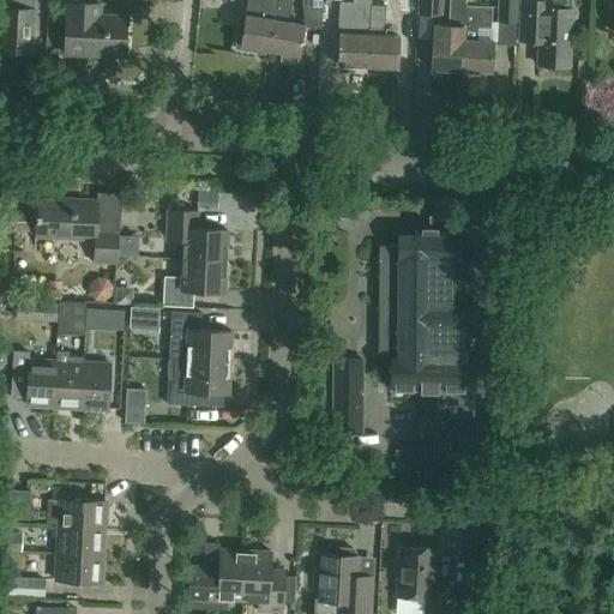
[(30,52),(34,7),(32,7),(32,0),(0,0),(0,6),(0,49),(4,54),(13,54),(17,50),(30,52)]
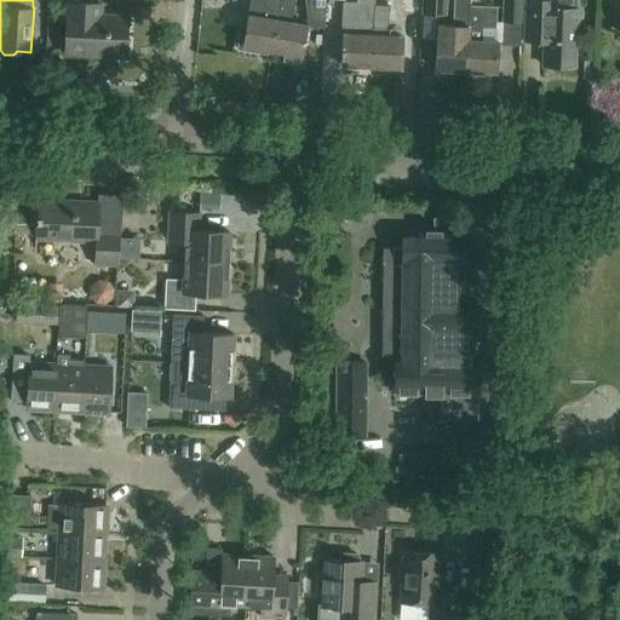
[(250,0),(248,15),(247,15),(246,24),(242,24),(237,49),(257,51),(257,49),(273,51),(281,0),(250,0)]
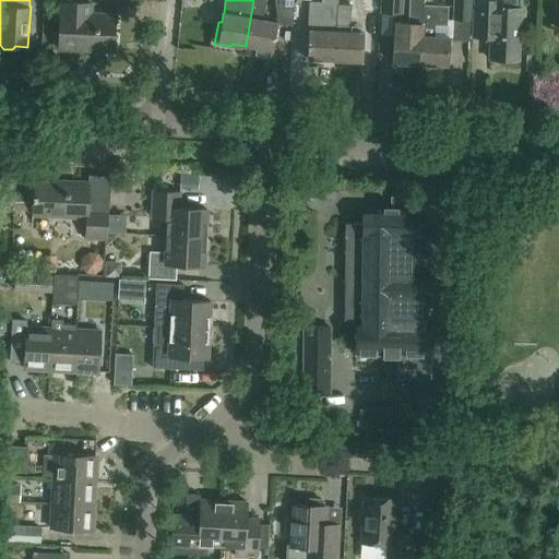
[(265,0),(253,0),(246,46),(257,47),(256,55),(270,57),(271,50),(273,50),(277,22),(263,20),(265,0)]
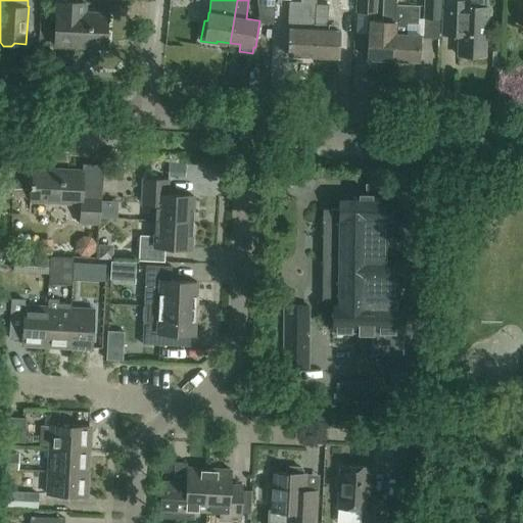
[(354,10),(354,0),(339,0),(338,9),(354,10)]
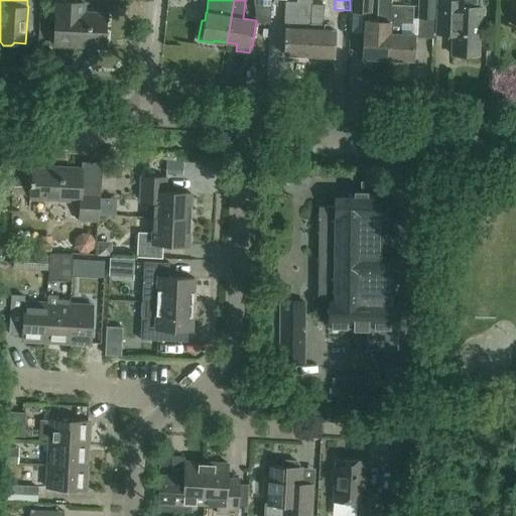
[(351,0),(351,13),(371,13),(372,13),(372,0),(351,0)]
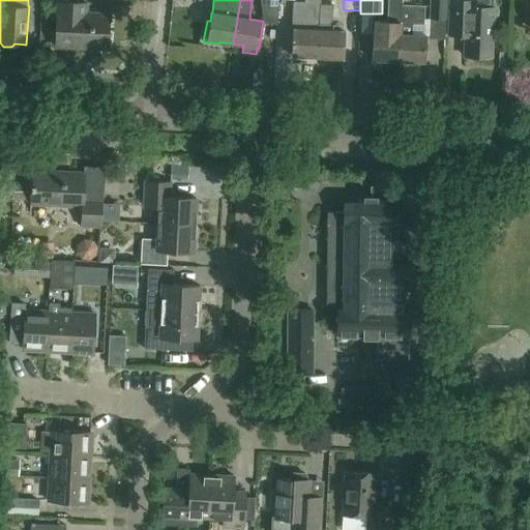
[(402,0),(387,0),(387,21),(374,21),(373,32),(372,59),(399,61),(402,0)]
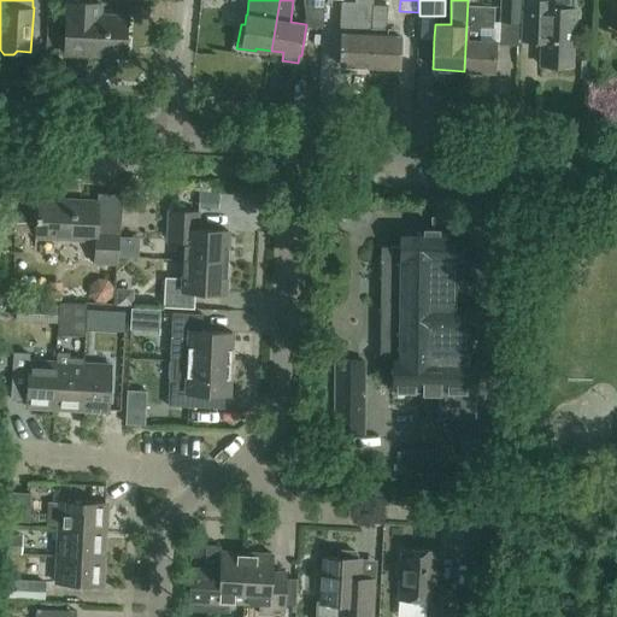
[(482,10),(480,10),(480,0),(468,0),(464,71),(495,72),(497,41),(481,40),(482,10)]
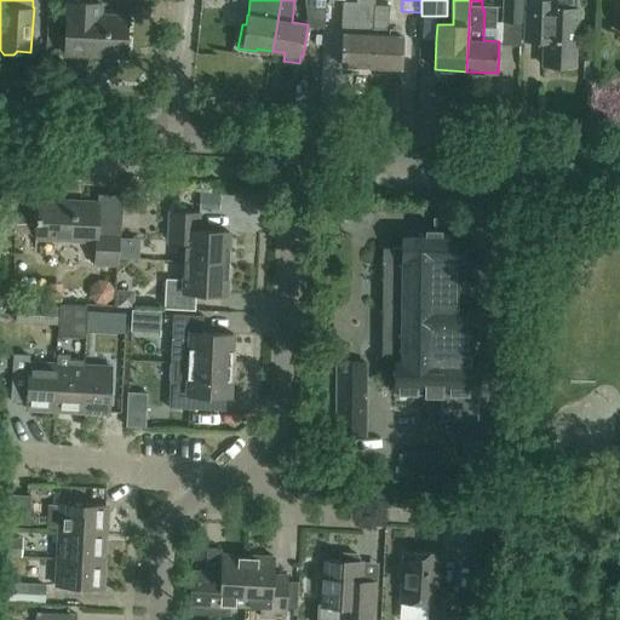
[(500,0),(500,11),(499,22),(521,23),(521,0),(500,0)]
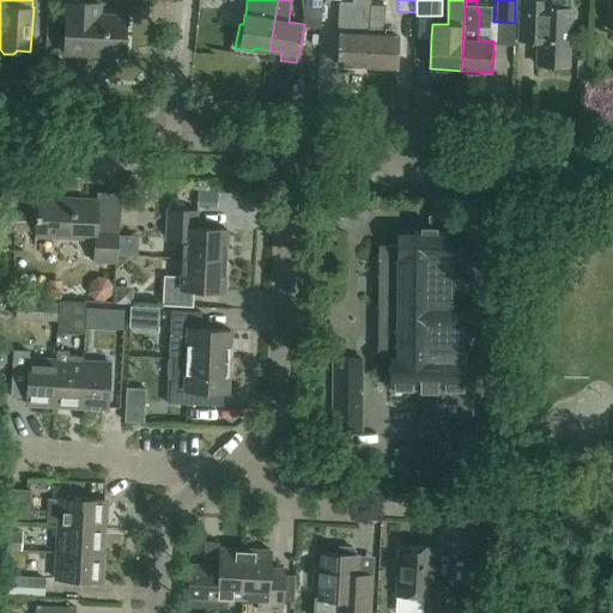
[(520,0),(519,40),(539,41),(538,64),(569,65),(571,7),(569,7),(569,1),(569,0),(520,0)]
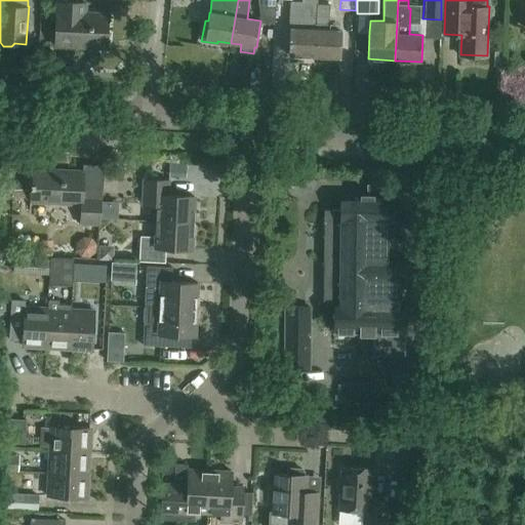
[(56,11),(54,45),(107,47),(108,13),(85,12),(86,2),(57,1),(56,11)]
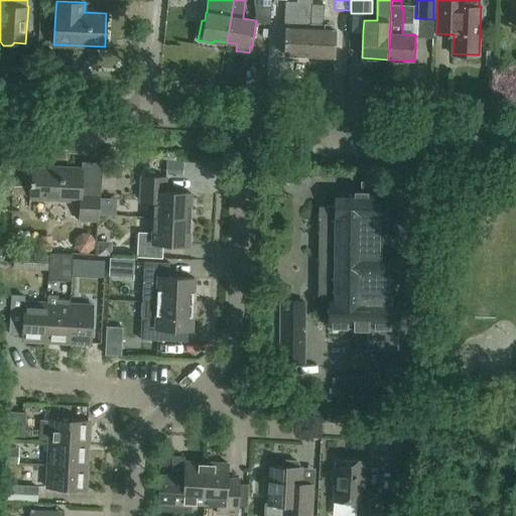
[(308,55),(311,3),(300,2),(299,17),(285,16),(283,54),(308,55)]
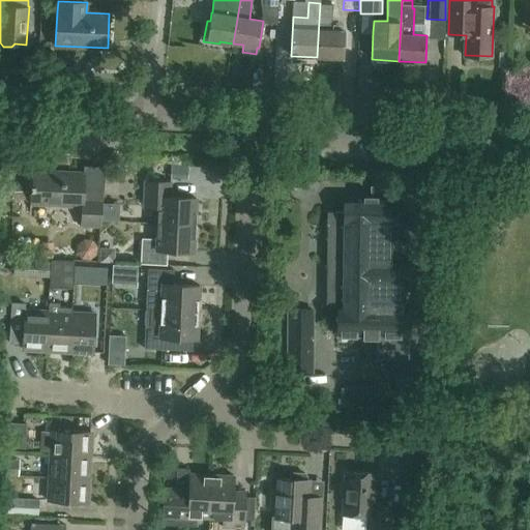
[(320,3),(317,57),(344,58),(345,31),(329,29),(330,20),(331,20),(332,3),(320,3)]
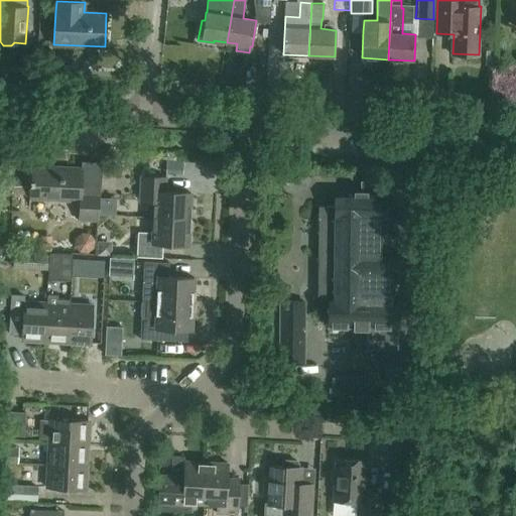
[(150,171),(162,172),(163,156),(151,156),(150,171)]
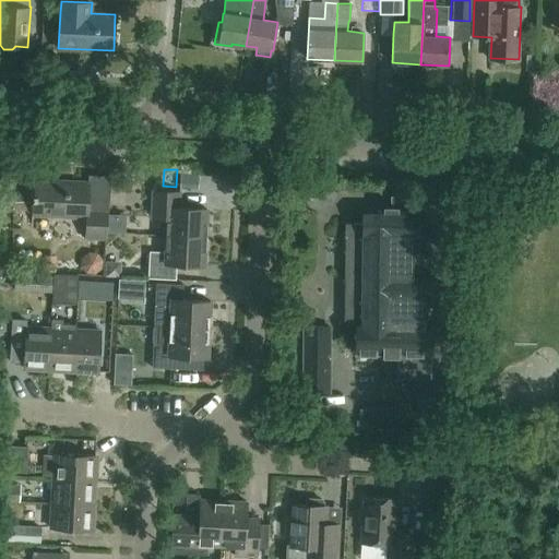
[(86,217),(85,237),(106,238),(108,211),(88,210),(90,181),(66,180),(66,182),(35,180),(35,194),(33,194),(32,215),(86,217)]
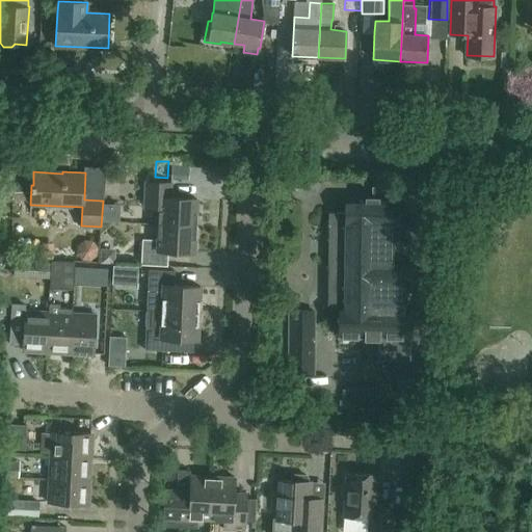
[(158,223),(195,225),(196,198),(170,197),(171,182),(145,181),(143,207),(159,207),(158,223)]
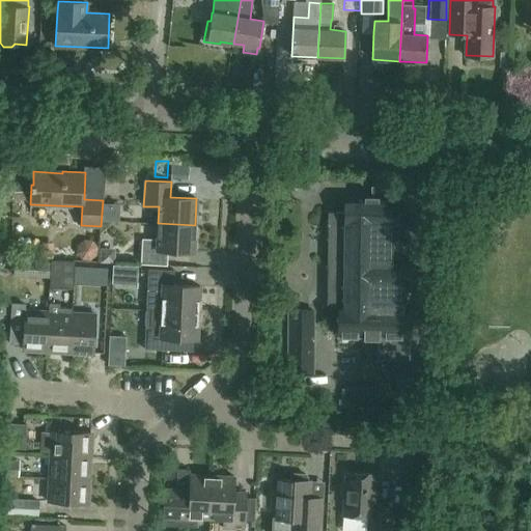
[(17,219),(18,194),(9,194),(8,219),(17,219)]
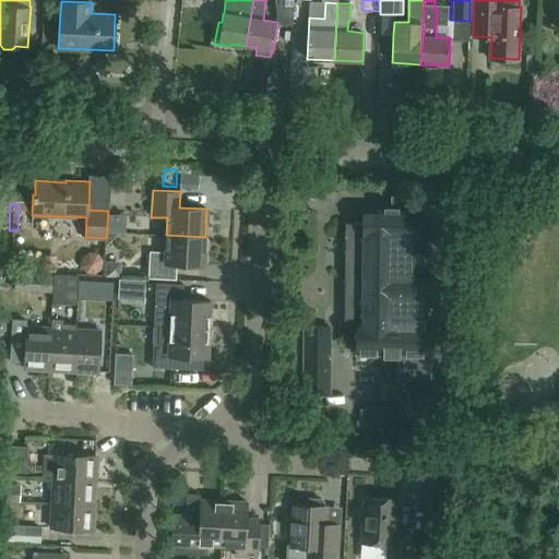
[(345,320),(355,320),(355,353),(430,353),(431,272),(418,272),(418,207),(364,206),(364,224),(346,224),(345,320)]
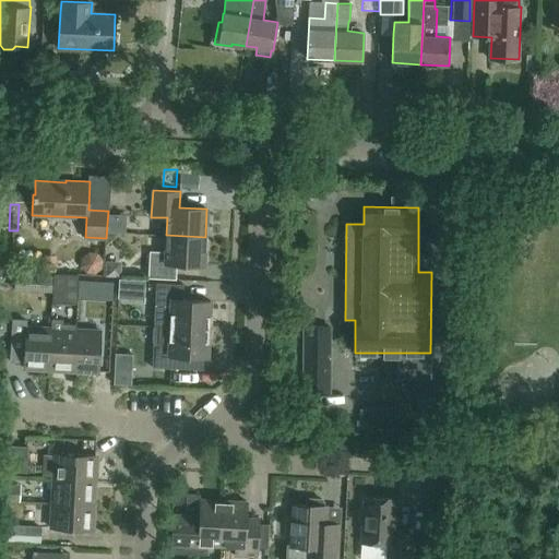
[(205,237),(166,235),(165,252),(150,251),(149,277),(176,278),(177,263),(203,264),(205,237)]
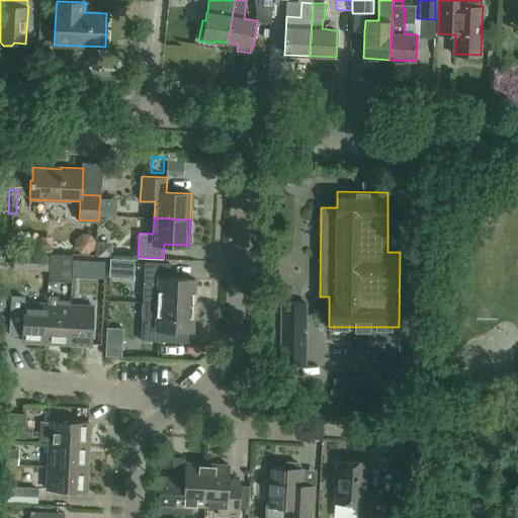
[(36,235),(30,250),(48,256),(53,241),(36,235)]
